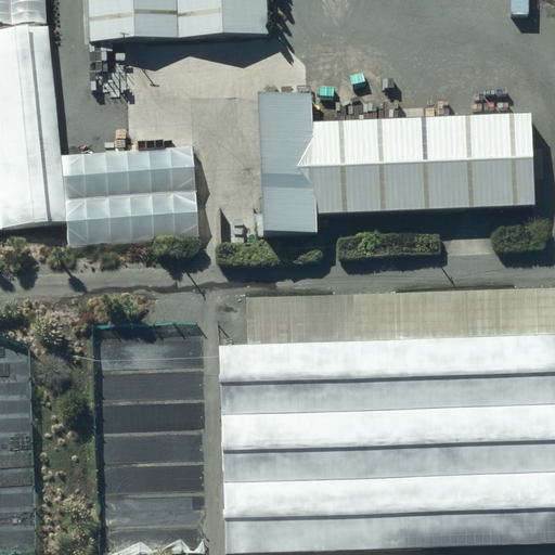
[(0,0),(0,25),(46,24),(44,0),(0,0)]
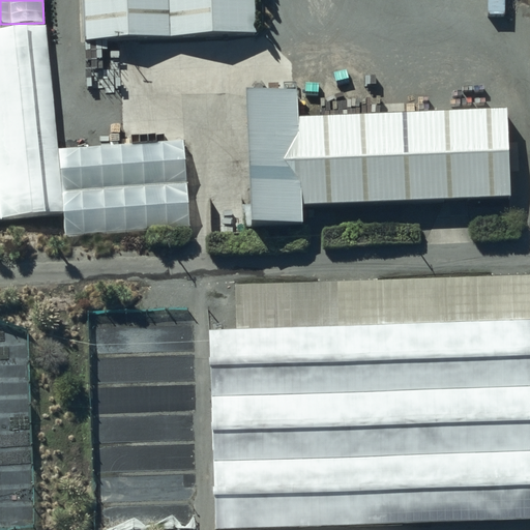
[(85,0),(88,37),(257,28),(255,0),(85,0)]
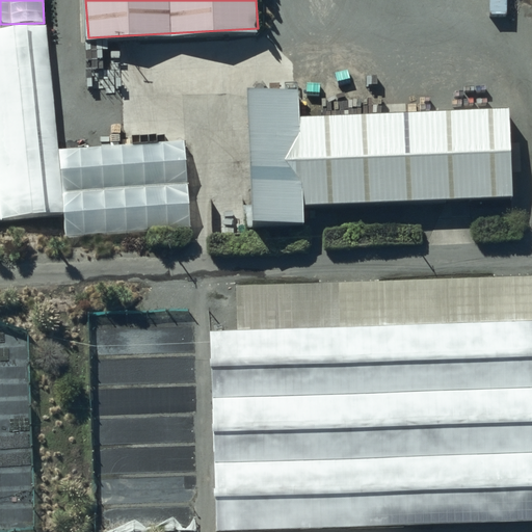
[(65,236),(190,227),(185,140),(58,149),(50,25),(0,27),(0,215),(63,212),(65,236)]
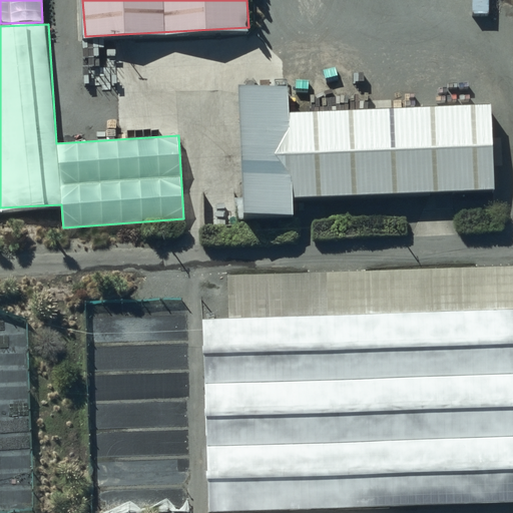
[(242,81),(245,209),(294,208),(293,191),(493,188),(492,104),(288,108),(288,80),(242,81)]
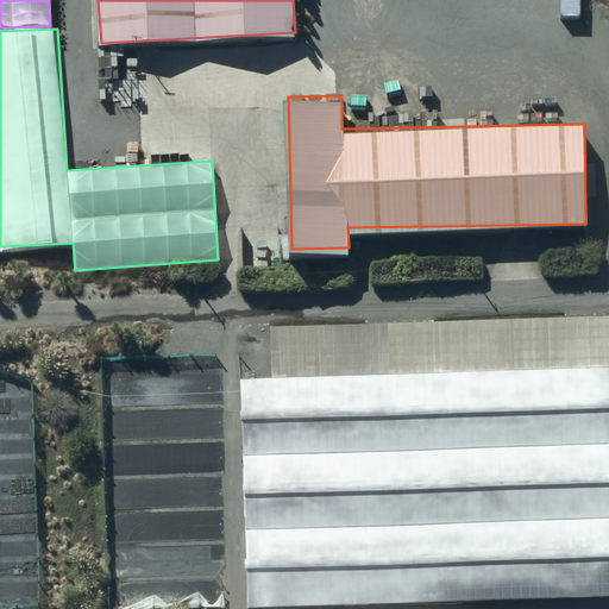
[(242,378),(250,607),(608,594),(608,314),(270,326),(271,377),(242,378)]
